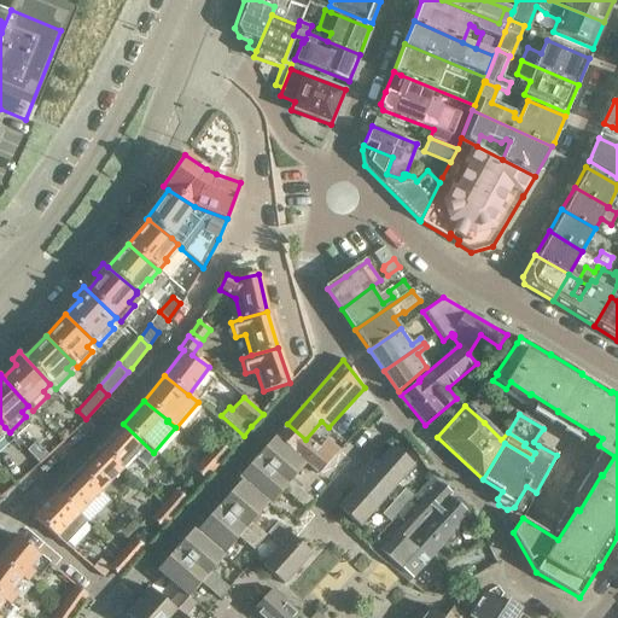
[(153,453),(123,424),(101,448),(123,468),(134,456),(145,467),(156,454),(153,453)]
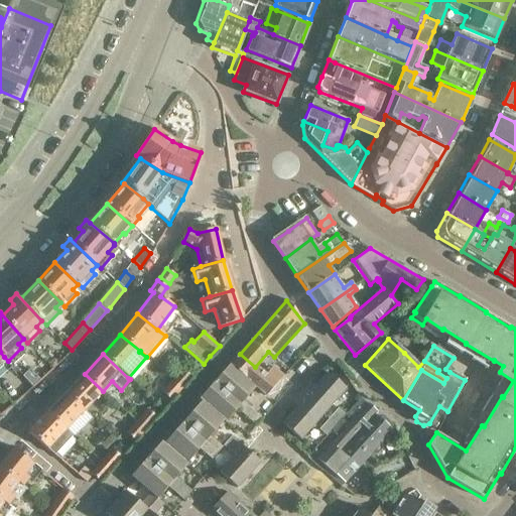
[(265,375),(255,367),(240,354),(216,380),(241,403),(255,387),(266,396),(283,376),(272,367),(265,375)]
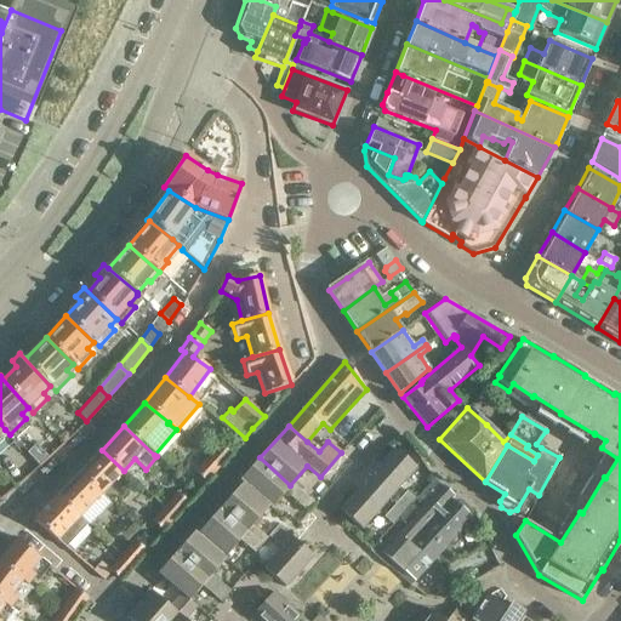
[(209,457),(218,467),(232,453),(221,444),(209,457)]
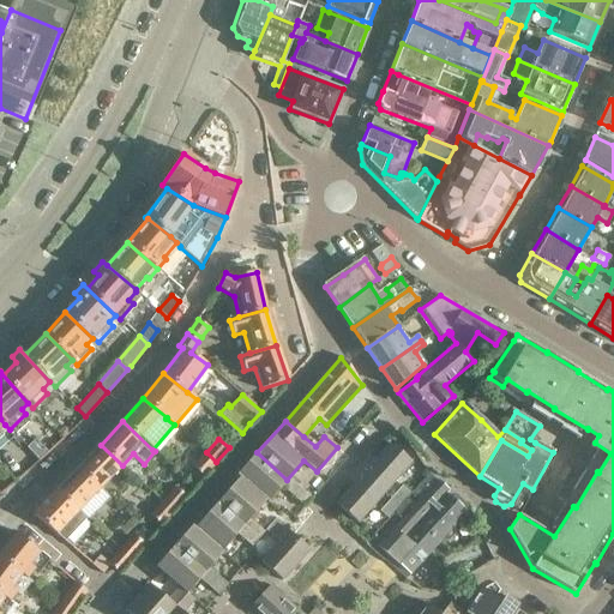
[(357,469),(384,492),(410,461),(390,443),(373,463),(367,458),(357,469)]
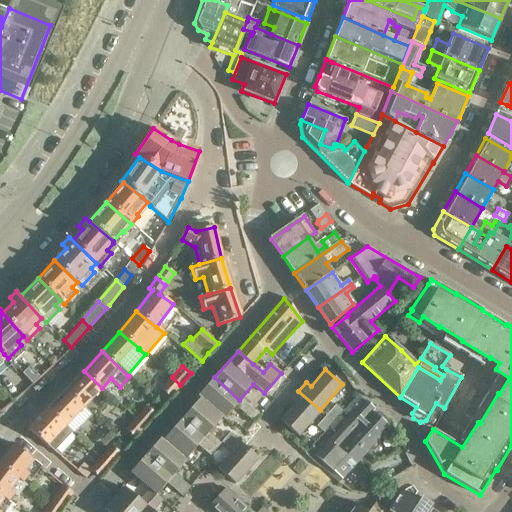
[(29,370),(25,375),(32,383),(37,378),(29,370)]
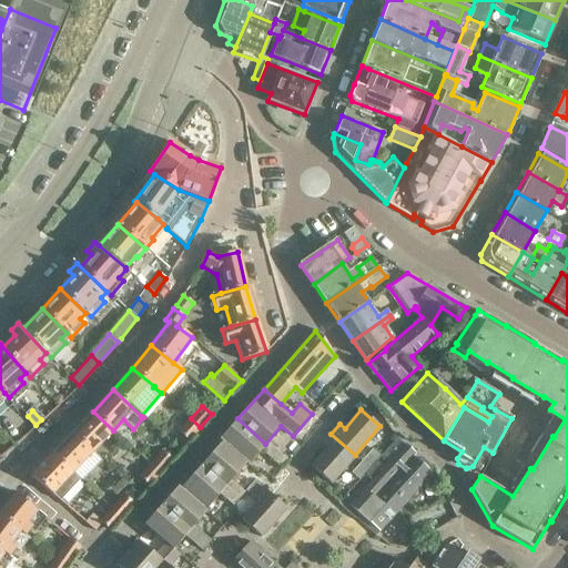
[(113,430),(93,412),(72,432),(92,452),(113,430)]
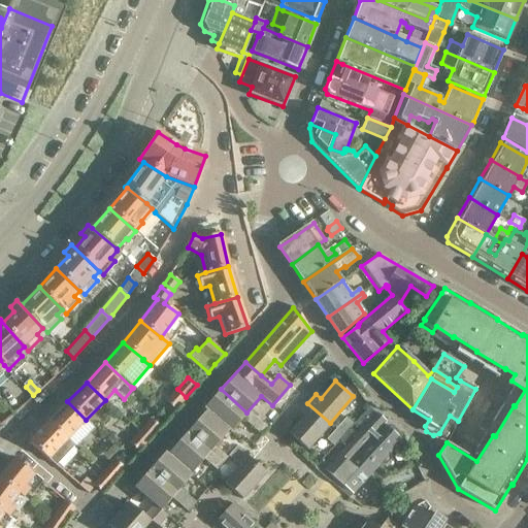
[(175,409),(186,397),(177,389),(166,401),(175,409)]
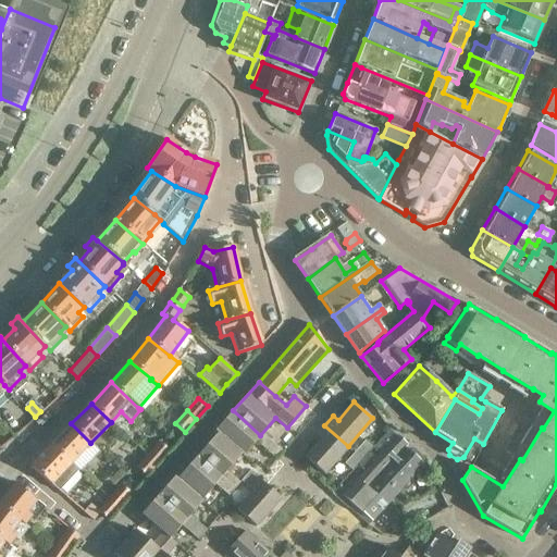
[(282,454),(260,435),(233,410),(217,430),(218,432),(242,454),(243,456),(255,442),(276,460),(282,454)]
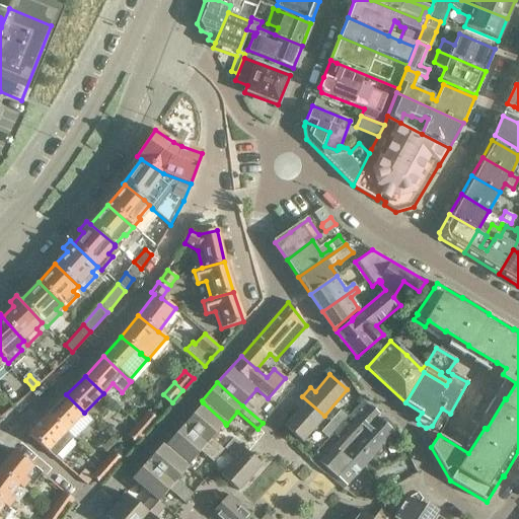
[(66,394),(48,414),(67,431),(84,413),(66,394)]
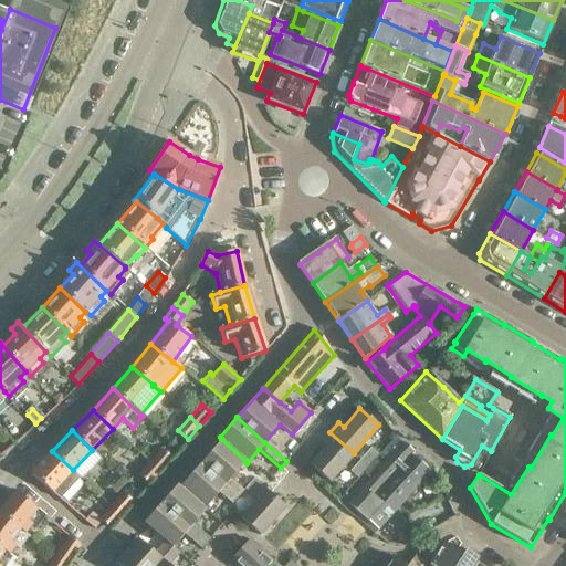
[(329,483),(354,453),(329,432),(321,443),(326,448),(311,467),(329,483)]
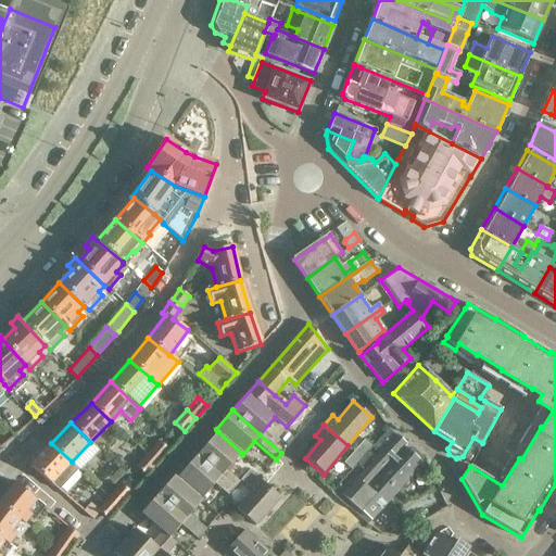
[(368,466),(396,491),(421,463),(404,446),(406,443),(396,434),(389,429),(373,447),(380,454),(368,466)]
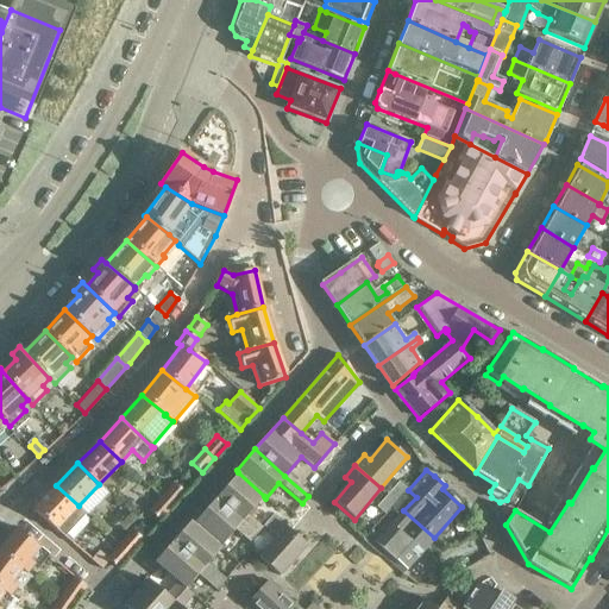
[(238,472),(213,502),(253,538),(262,528),(248,515),(264,496),(238,472)]
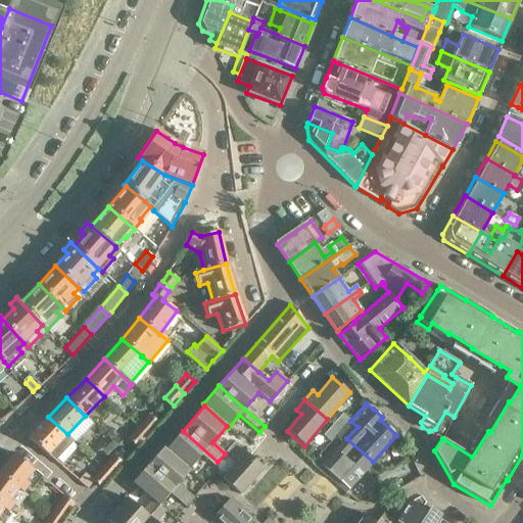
[(333,424),(339,430),(348,420),(342,414),(333,424)]
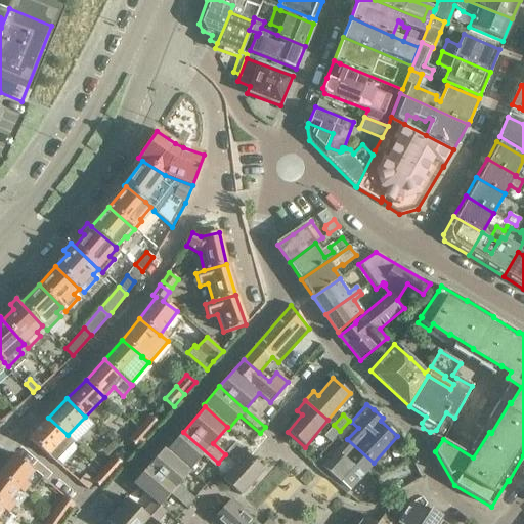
[(139,428),(147,436),(159,424),(149,416),(139,428)]
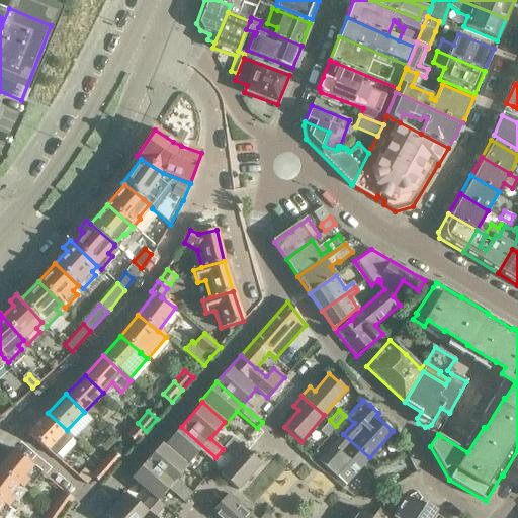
[(74,437),(67,430),(48,413),(28,433),(48,450),(55,457),(74,437)]
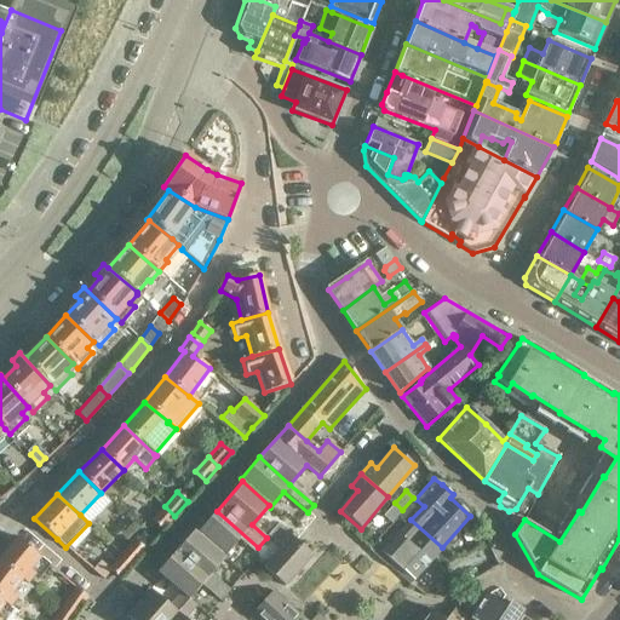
[(391,523),(402,510),(395,503),(383,516),(391,523)]
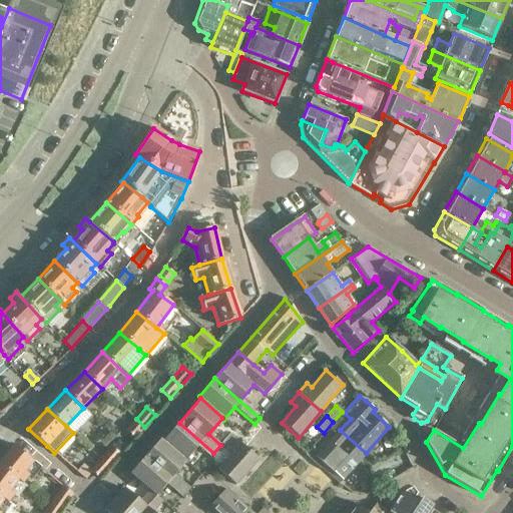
[(134,438),(144,427),(136,419),(126,431),(134,438)]
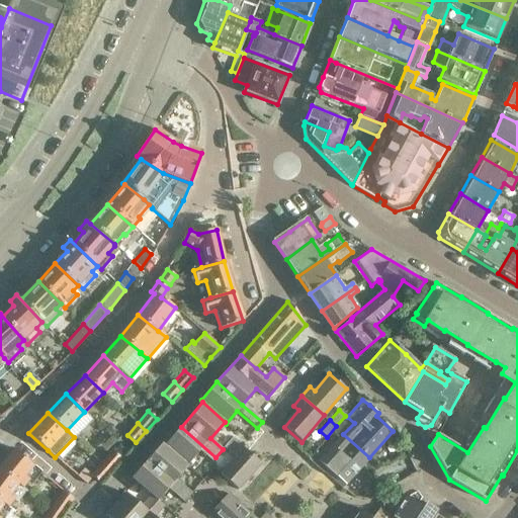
[(165,446),(187,464),(197,453),(200,450),(211,461),(216,457),(181,427),(165,446)]
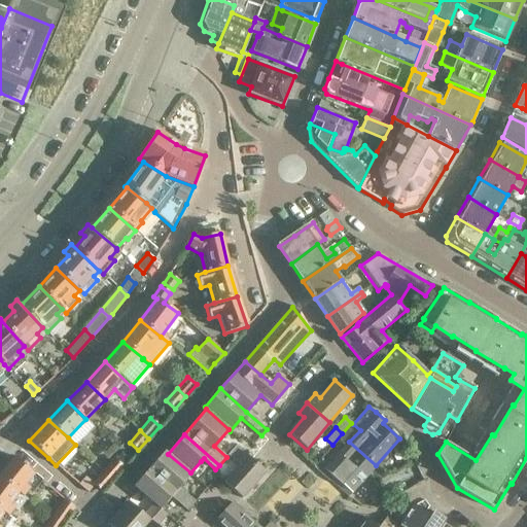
[(351,492),(376,465),(349,442),(328,464),(322,457),(314,465),(321,471),(347,496),(351,492)]
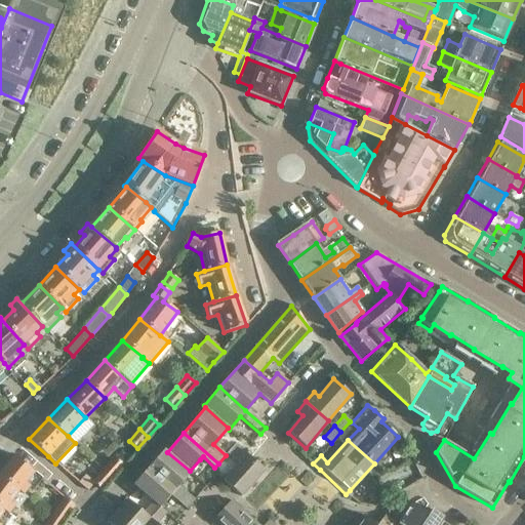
[(239,463),(237,467),(224,482),(240,497),(263,472),(265,471),(235,444),(227,452),(239,463)]
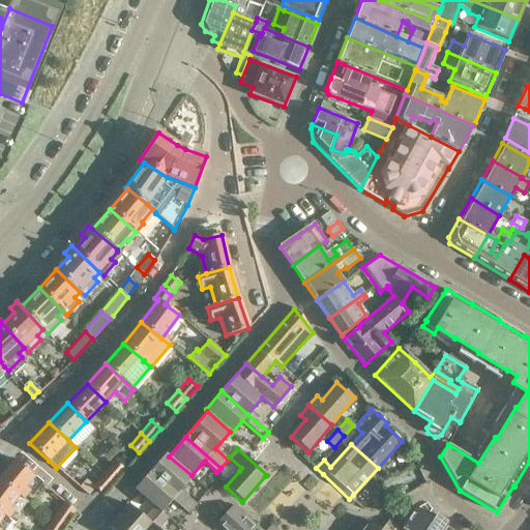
[(193,477),(192,475),(169,457),(166,454),(150,471),(194,508),(198,503),(181,490),(193,477)]
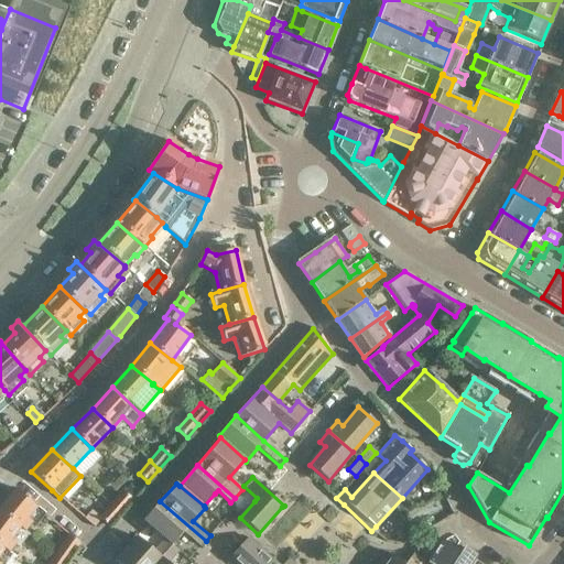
[(15,489),(0,508),(0,511),(23,531),(24,530),(30,523),(34,527),(44,513),(15,489)]
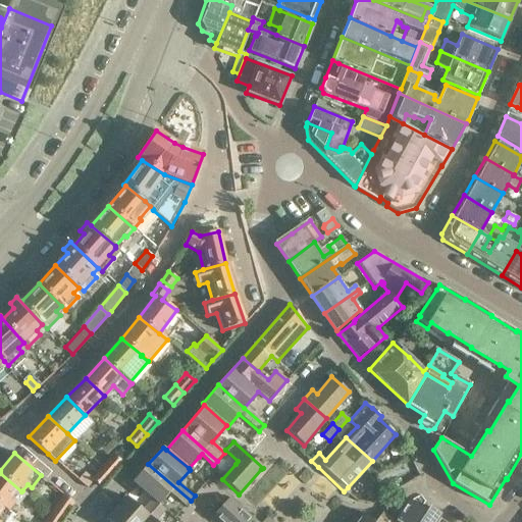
[(103,467),(112,475),(122,463),(113,455),(103,467)]
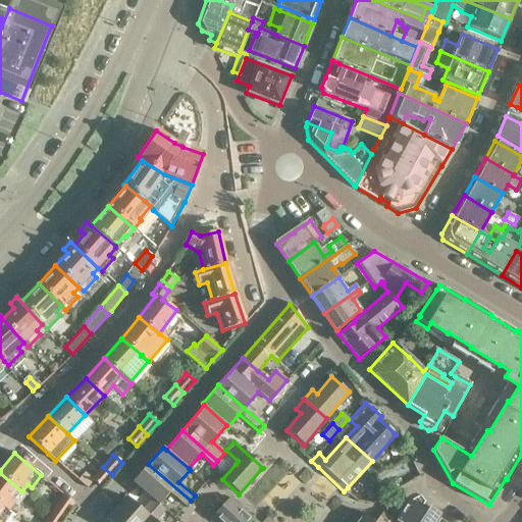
[(187,505),(191,501),(148,464),(133,481),(153,499),(159,505),(170,491),(187,505)]
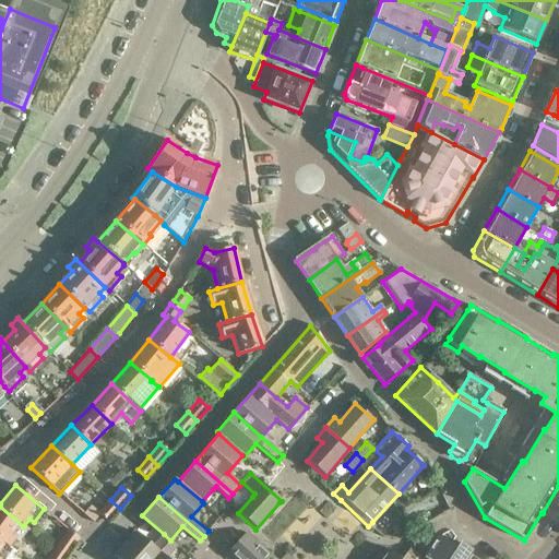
[(108,521),(120,509),(110,500),(98,512),(108,521)]
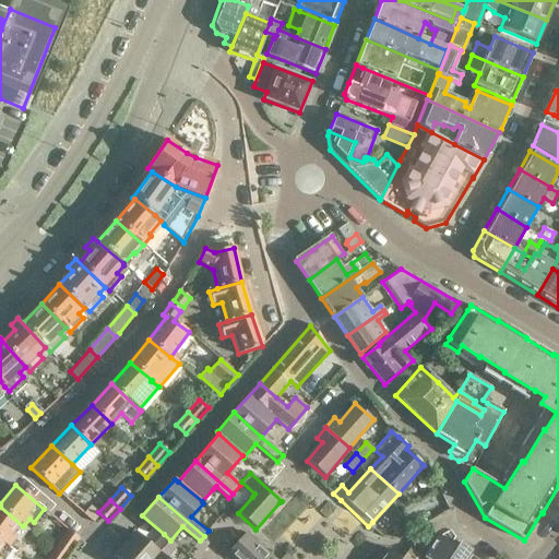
[(27,528),(24,525),(23,526),(0,507),(0,542),(7,547),(7,546),(13,539),(16,542),(27,528)]
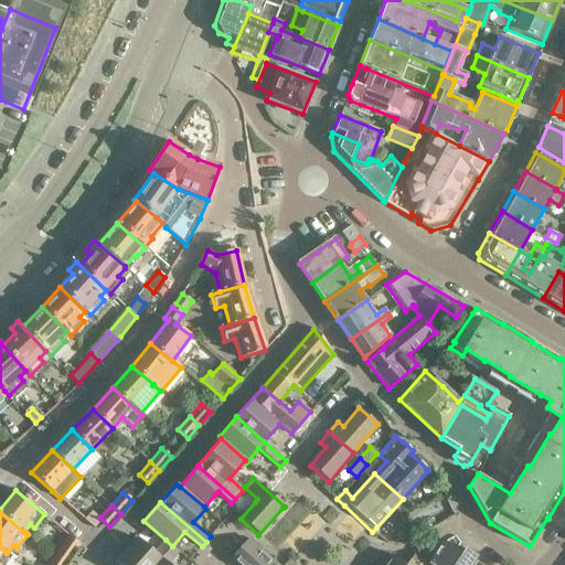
[(70,536),(57,553),(67,561),(80,544),(70,536)]
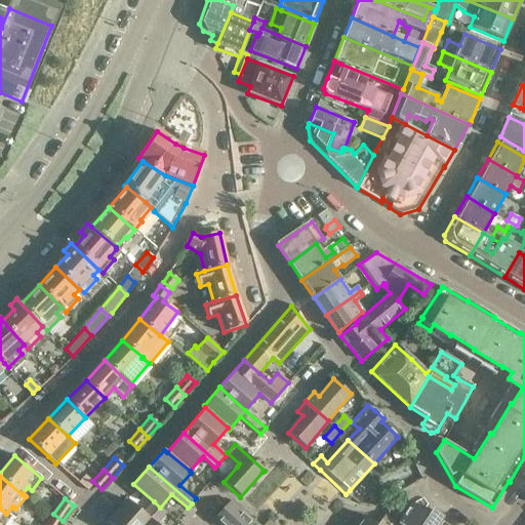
[(107,522),(110,524),(144,524),(160,508),(154,501),(144,514),(127,499),(107,522)]
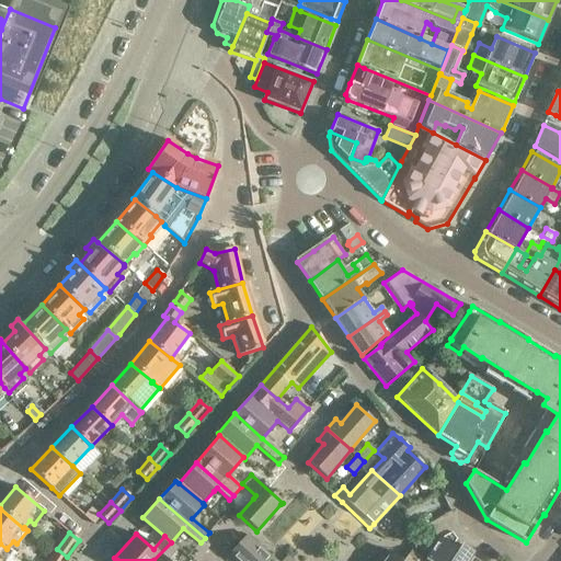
[(230,560),(289,560),(297,552),(288,546),(282,553),(285,557),(281,560),(272,560),(245,538),(228,558),(230,560)]
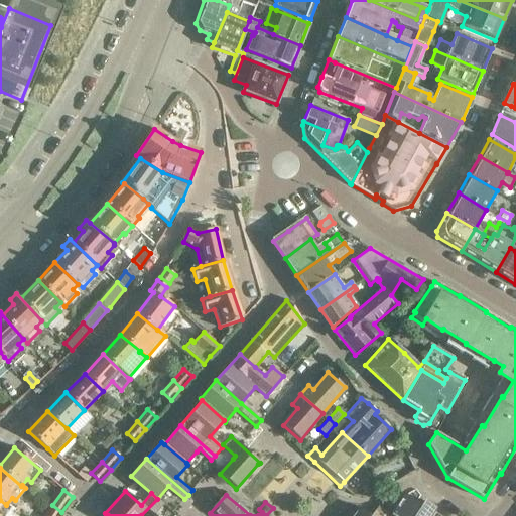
[(434,515),(436,513),(433,511),(435,509),(423,501),(420,507),(403,496),(391,515),(393,515),(434,515)]
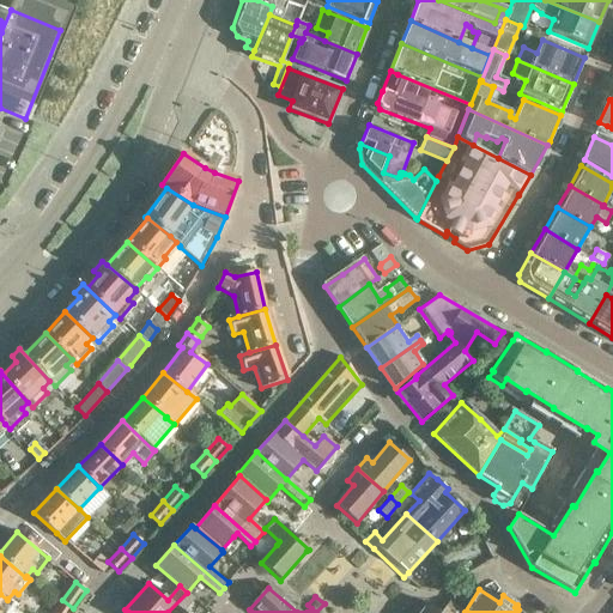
[(168,612),(182,612),(194,598),(187,593),(168,612)]
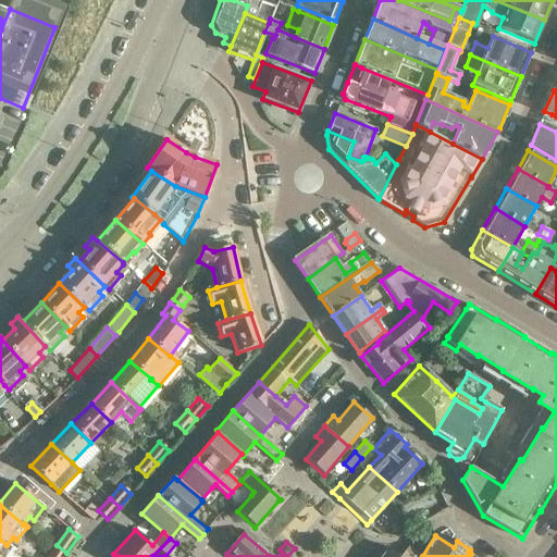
[(3,556),(11,547),(7,544),(7,545),(0,540),(0,556),(3,556)]
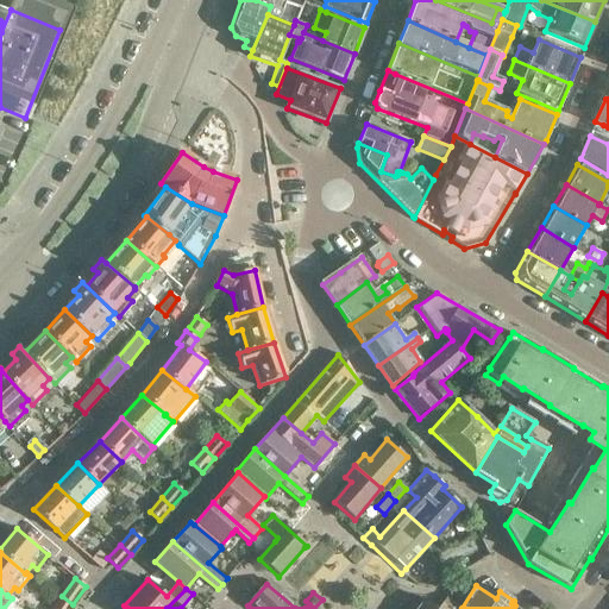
[(69,608),(73,604),(62,596),(52,608),(69,608)]
